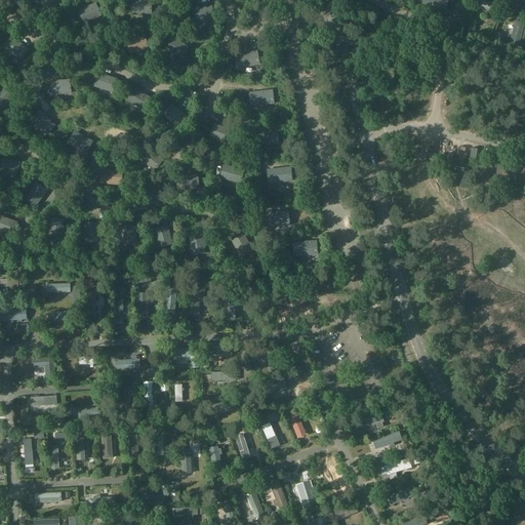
[(137,1),(131,1),(131,14),(151,14),(150,0),(137,1)]
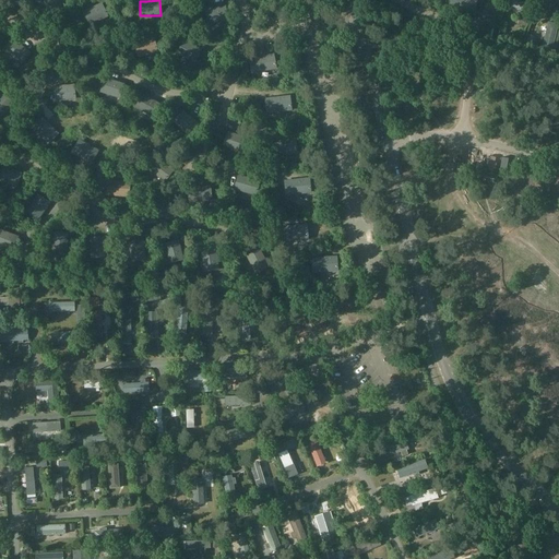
[(545,13),(554,0),(540,0),(536,7),(545,13)]
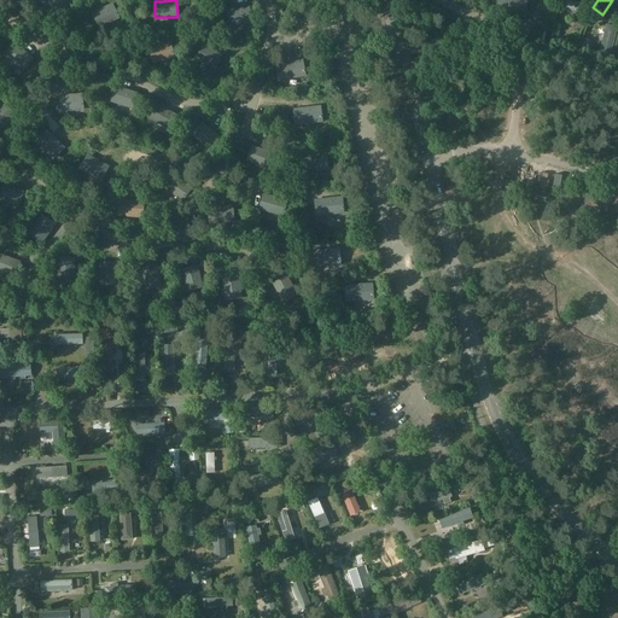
[(111,4),(92,13),(97,23),(99,28),(118,18),(111,4)]
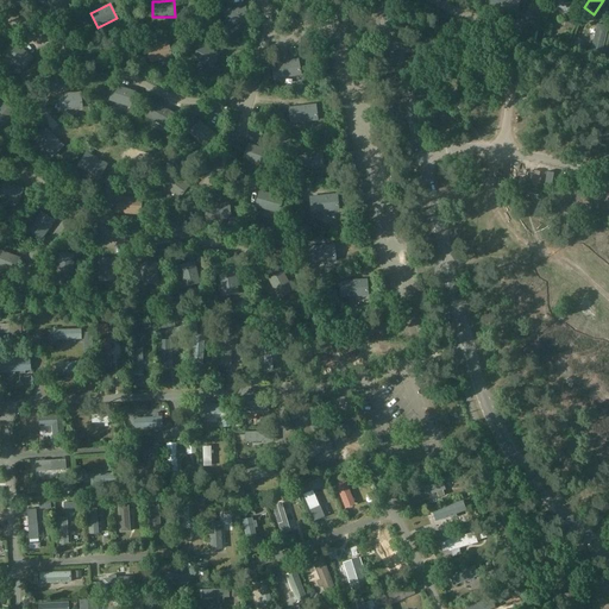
[(233,8),(224,10),(225,26),(246,23),(244,7),(233,8)]
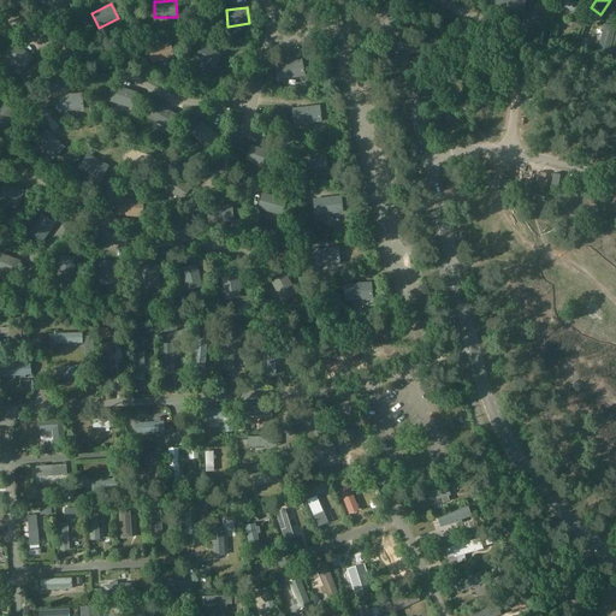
[(582,23),(574,19),(570,27),(579,31),(582,23)]
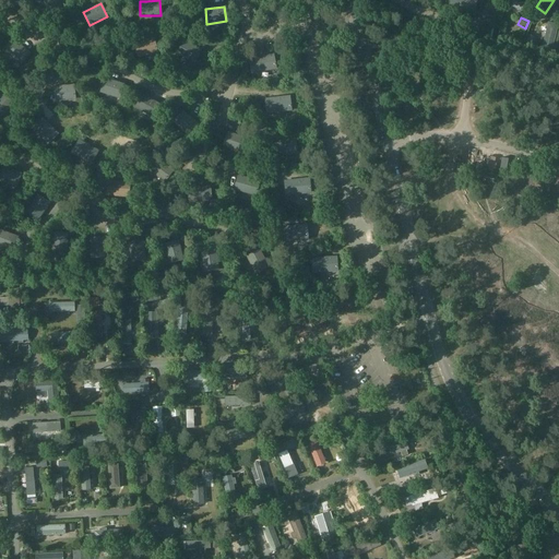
[(153,38),(134,43),(138,57),(145,56),(157,52),(153,38)]
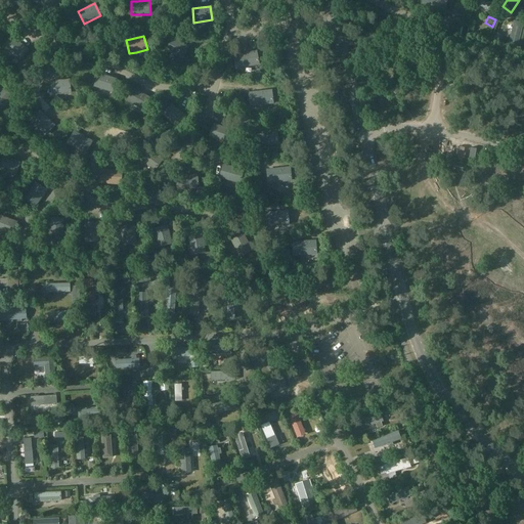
[(12,37),(3,47),(19,60),(29,50),(19,43),(12,37)]
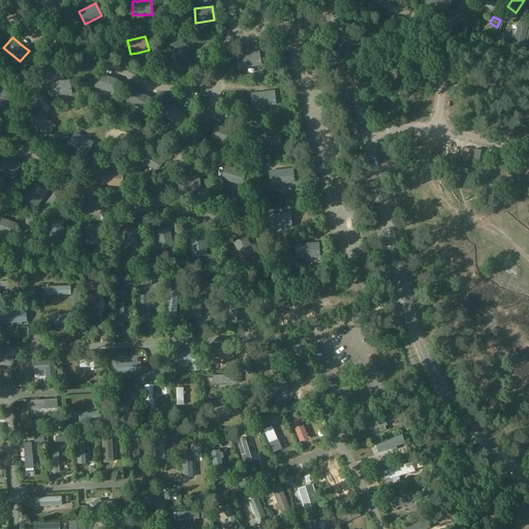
[(190,47),(174,38),(167,51),(184,59),(186,54),(190,47)]
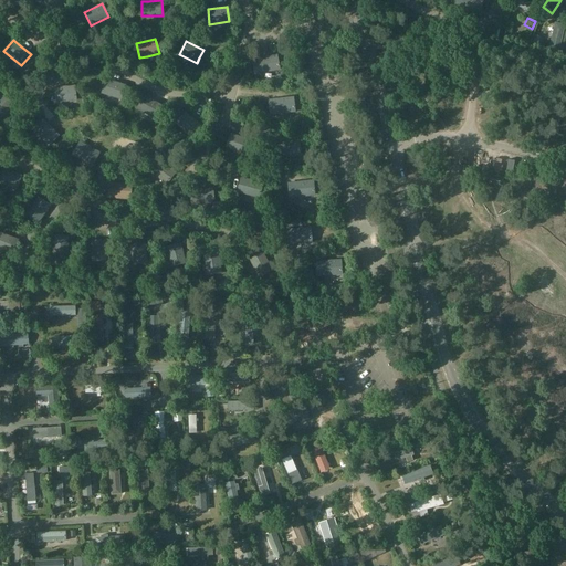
[(260,59),(252,60),(254,74),(279,70),(275,55),(260,59)]
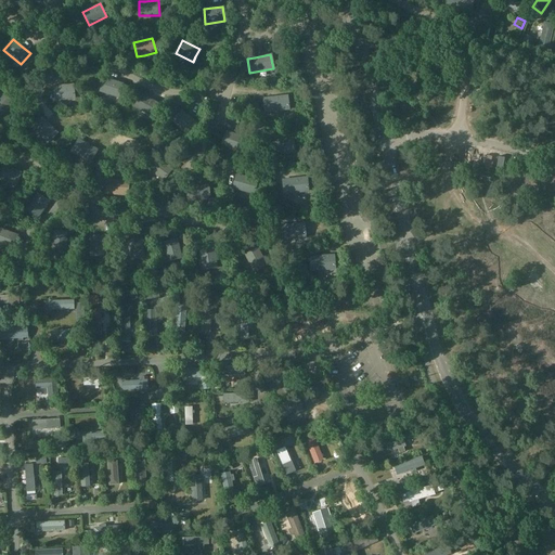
[(103,78),(99,91),(118,98),(123,85),(113,81),(103,78)]
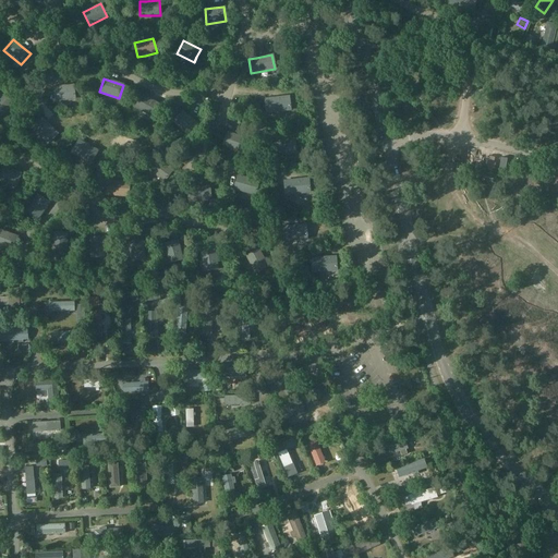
[(53,87),(55,101),(74,100),(73,85),(63,86),(53,87)]
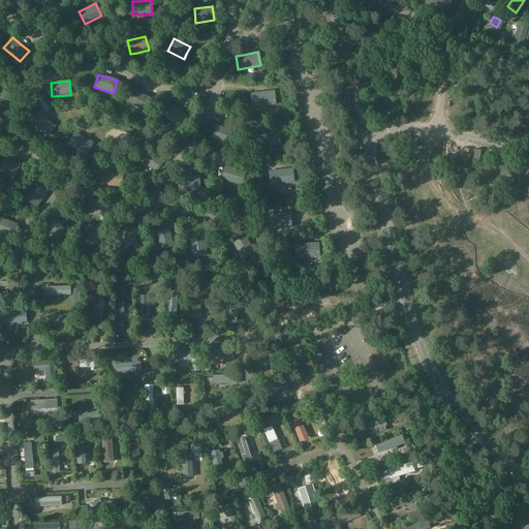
[(6,88),(0,94),(0,116),(0,117),(17,98),(10,92),(6,88)]
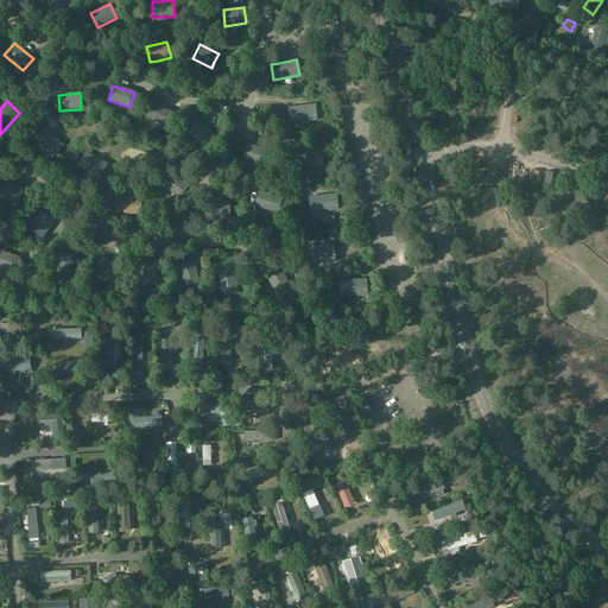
[(162,108),(154,103),(147,116),(166,128),(173,114),(162,108)]
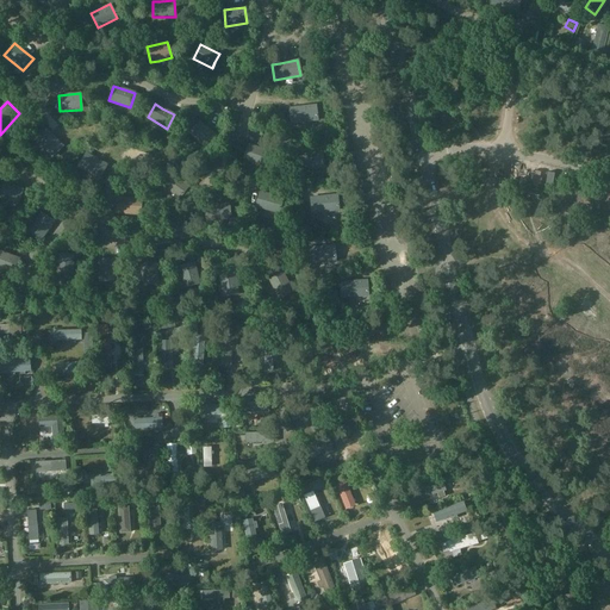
[(297,107),(288,109),(291,124),(317,120),(316,105),(297,107)]
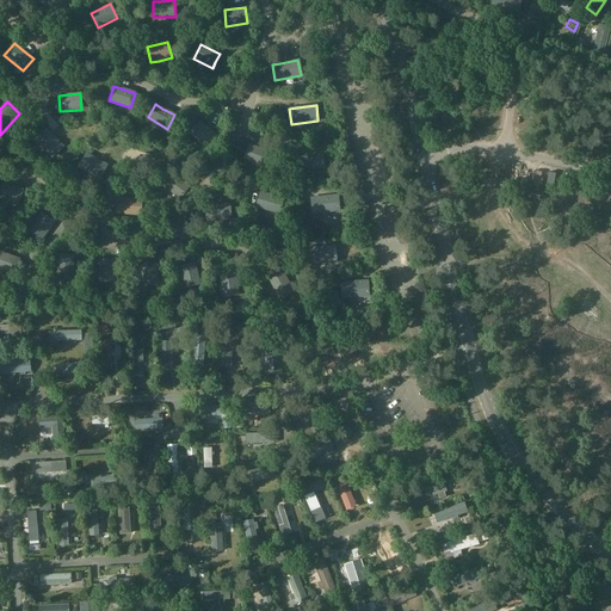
[(208,129),(199,122),(189,134),(205,149),(216,136),(208,129)]
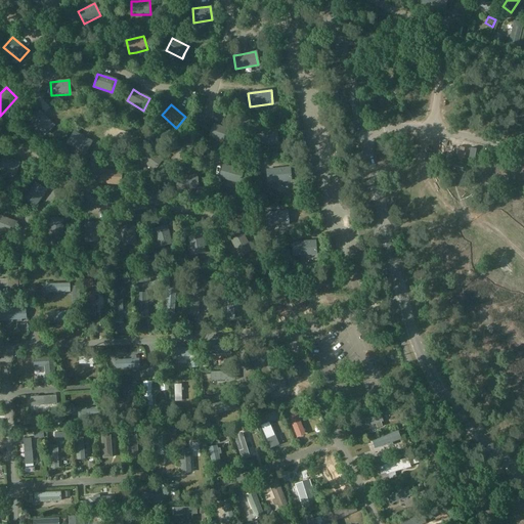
[(38,112),(29,121),(44,135),(53,127),(43,117),(38,112)]
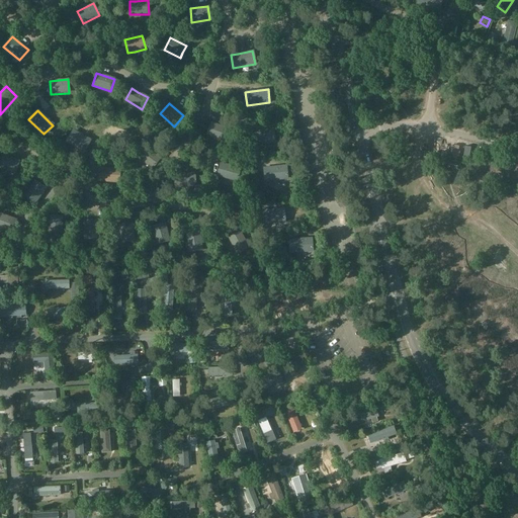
[(231,130),(210,122),(208,127),(206,135),(227,142),(231,130)]
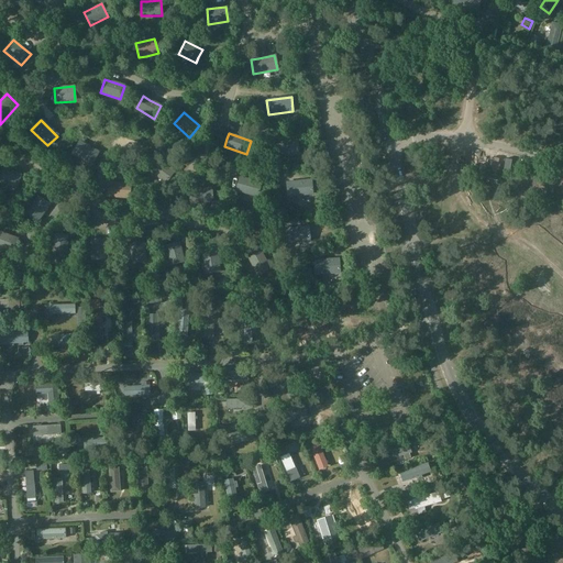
[(279,142),(272,143),(273,157),(298,154),(297,140),(279,142)]
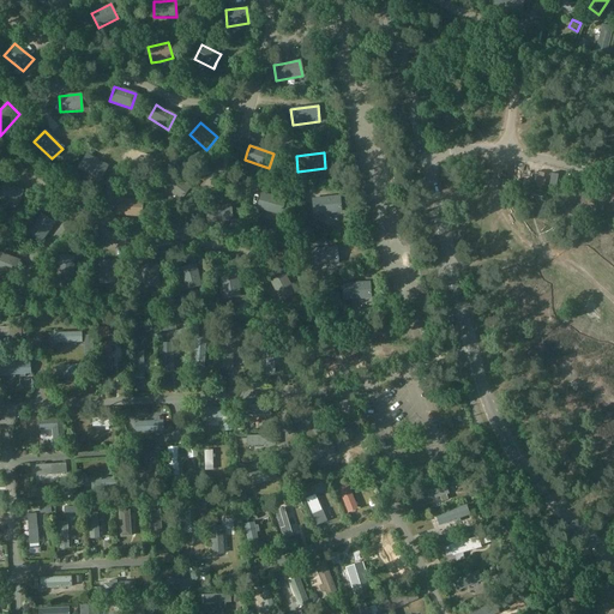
[(88,156),(79,169),(91,176),(100,180),(107,166),(88,156)]
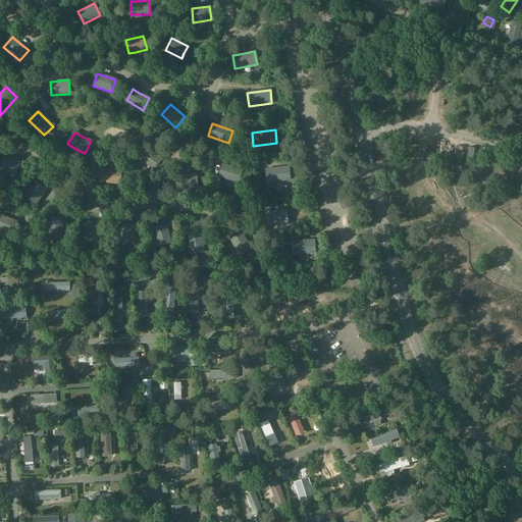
[(139,158),(155,170),(163,158),(147,147),(139,158)]
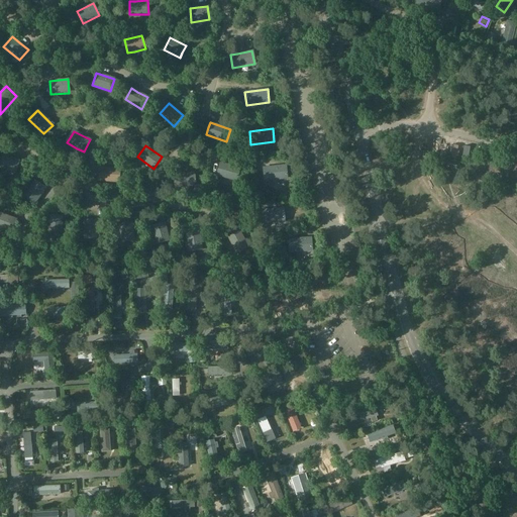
[(2,156),(0,162),(0,168),(14,174),(19,162),(9,158),(2,156)]
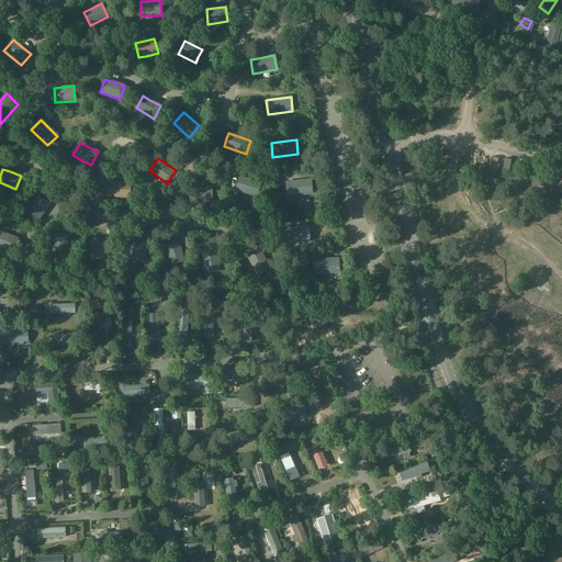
[(247,179),(239,177),(235,191),(258,197),(261,183),(247,179)]
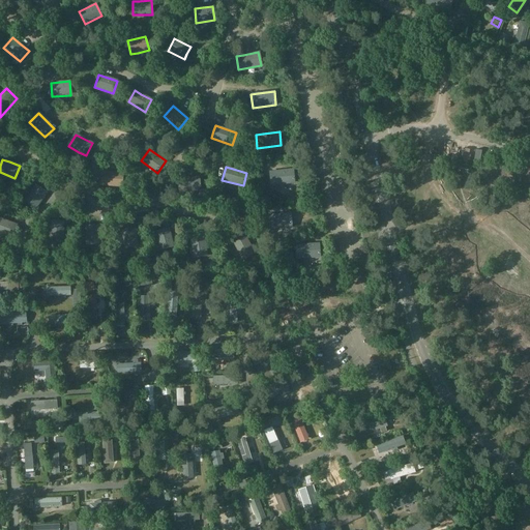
[(277,171),(269,172),(270,186),(294,183),(293,170),(277,171)]
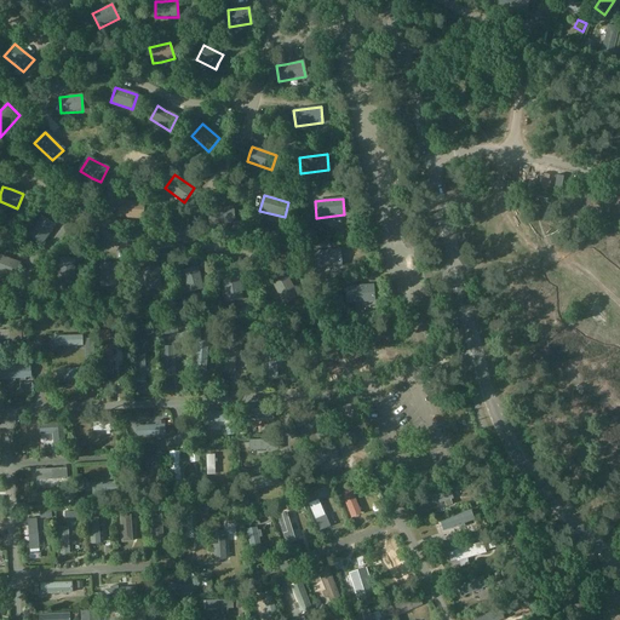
[(143,202),(119,201),(118,207),(118,217),(142,219),(143,202)]
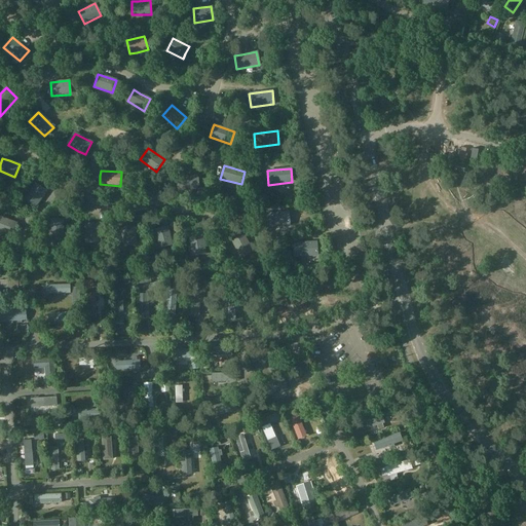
[(188,176),(177,177),(178,190),(198,189),(198,176),(188,176)]
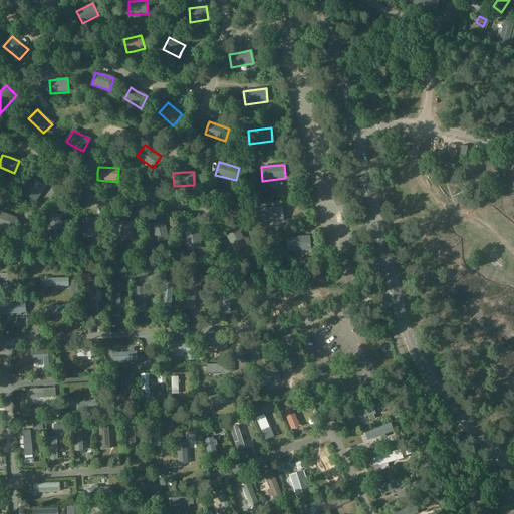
[(34,179),(24,193),(35,201),(45,187),(34,179)]
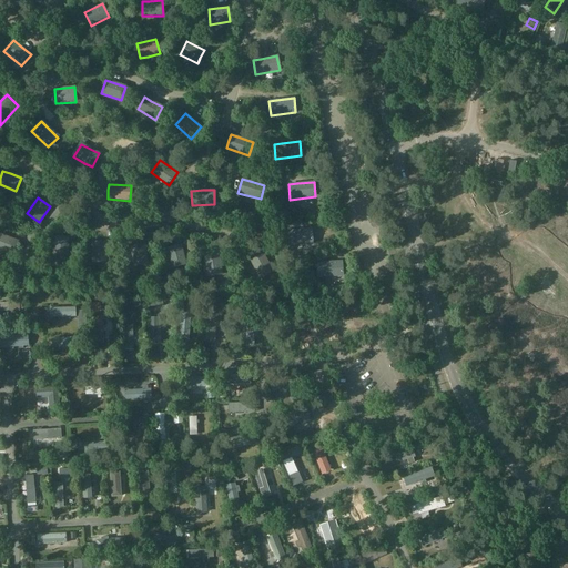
[(297,230),(285,231),(286,245),(312,243),(312,229),(297,230)]
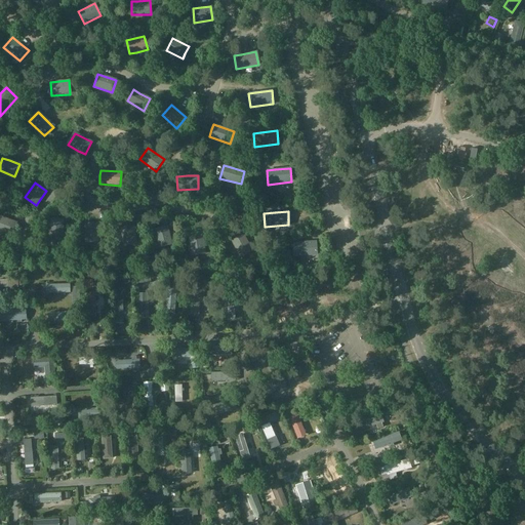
[(0,215),(0,230),(12,235),(16,223),(0,215)]
